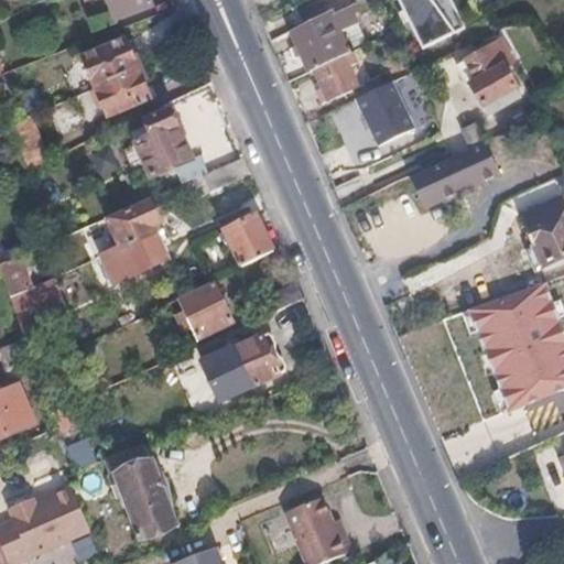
[(87,0),(93,14),(109,10),(111,14),(151,1),(150,0),(87,0)]
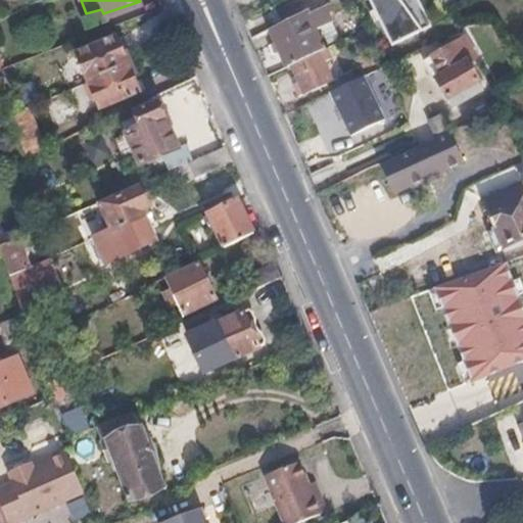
[(368,0),(380,24),(419,5),(416,0),(368,0)]
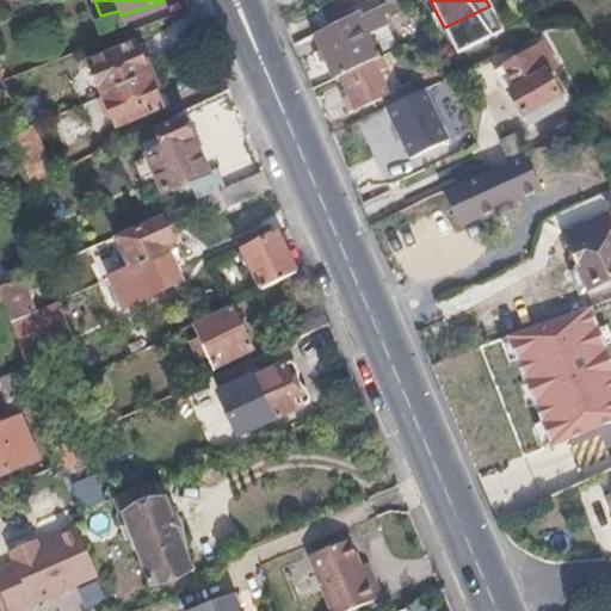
[(457,55),(501,34),(489,6),(444,28),(457,55)]
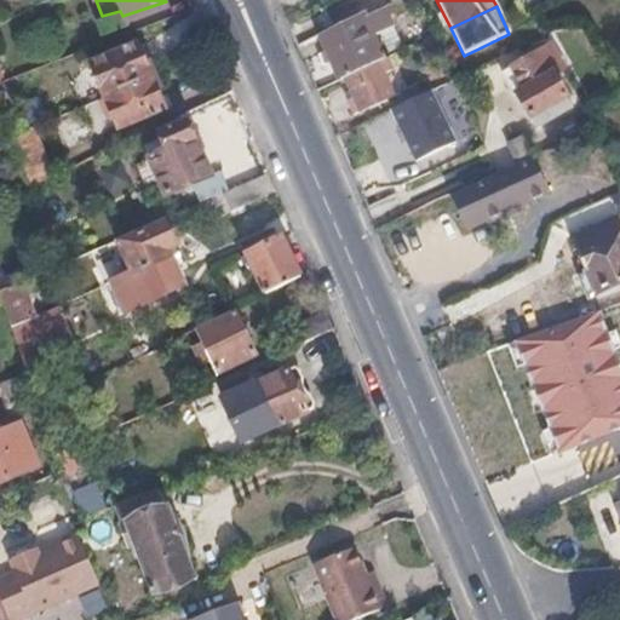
[(363,16),(317,39),(299,47),(304,61),(323,51),(339,81),(345,79),(386,58),(375,39),(392,30),(384,11),(365,19),(363,16)]
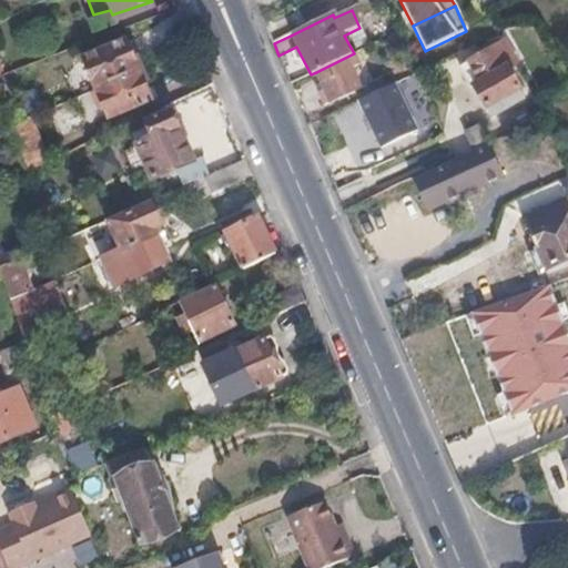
[(140,67),(127,36),(84,54),(97,85),(140,67)]
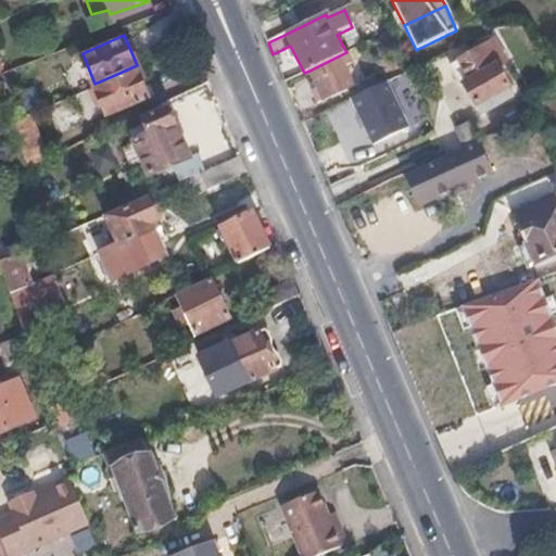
[(502,63),(488,35),(476,40),(490,68),(502,63)]
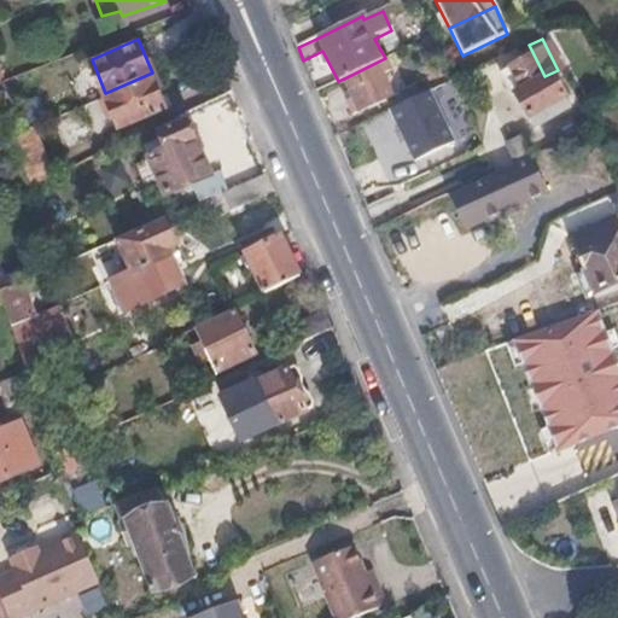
[(571,110),(553,77),(547,80),(544,76),(529,45),(519,48),(525,62),(512,68),(523,91),(516,95),(526,118),(551,109),(555,118),(571,110)]
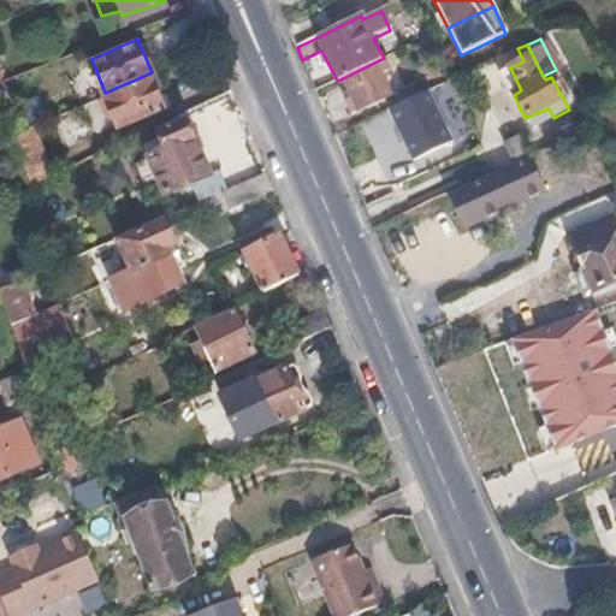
[(391,96),(381,75),(390,70),(384,58),(343,78),(351,100),(347,102),(353,116),(391,96)]
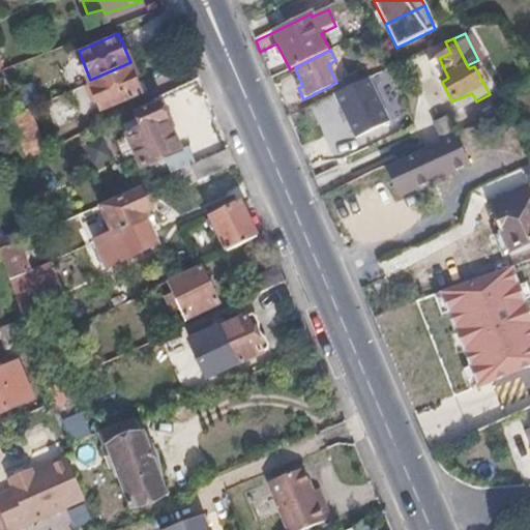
[(142,89),(130,62),(90,80),(102,107),(142,89)]
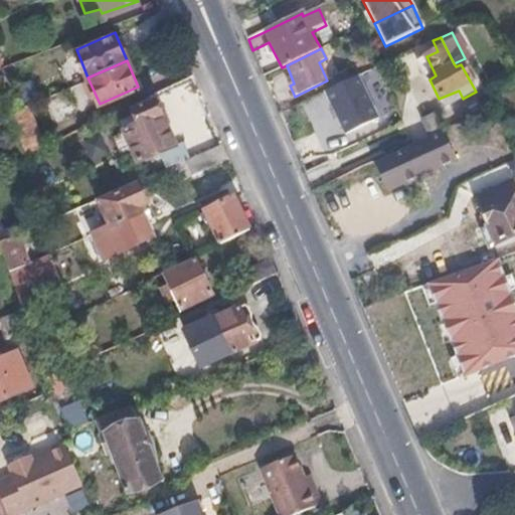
[(58,71),(65,90),(78,84),(71,66),(58,71)]
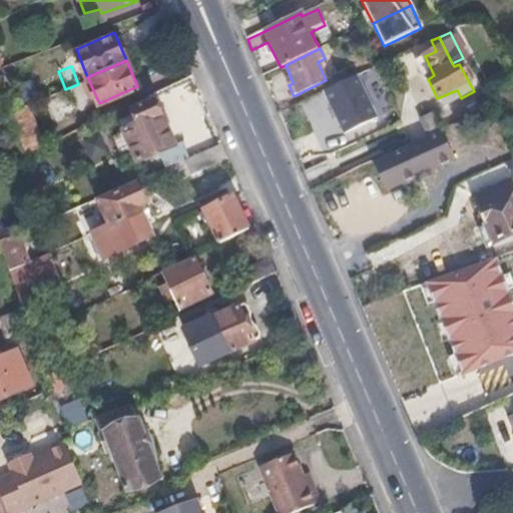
[(344,145),(396,121),(371,68),(320,92),(344,145)]
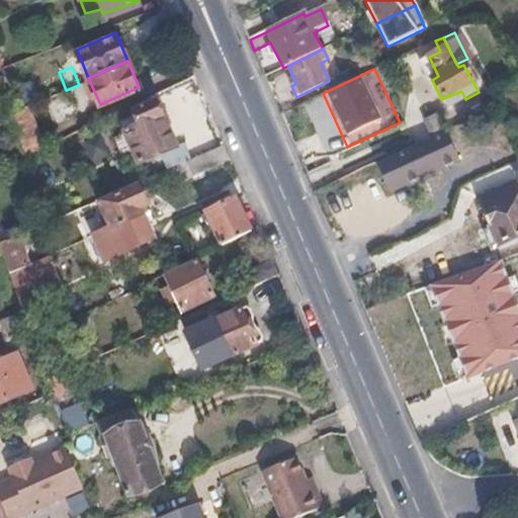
[(176,143),(157,99),(135,108),(140,121),(125,127),(140,160),(176,143)]
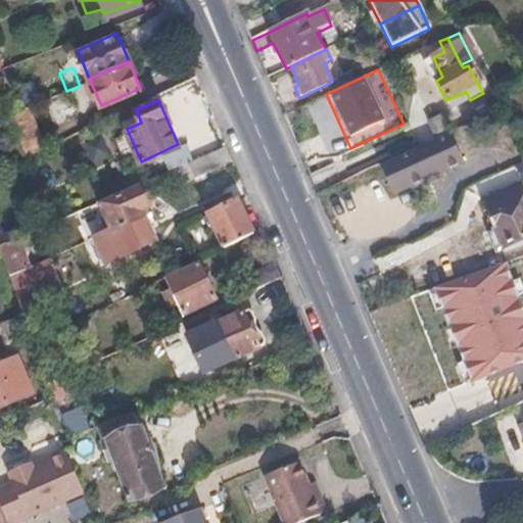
[(21,108),(3,115),(19,156),(38,149),(21,108)]
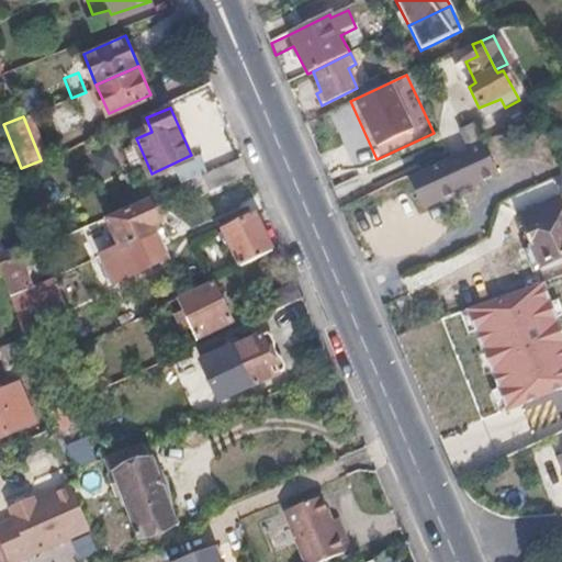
[(486,144),(478,125),(462,134),(470,153),(486,144)]
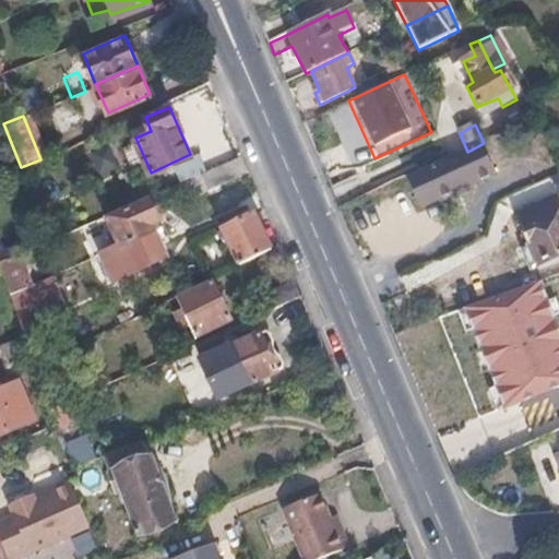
[(498,177),(484,143),(467,152),(408,178),(421,209),(498,177)]
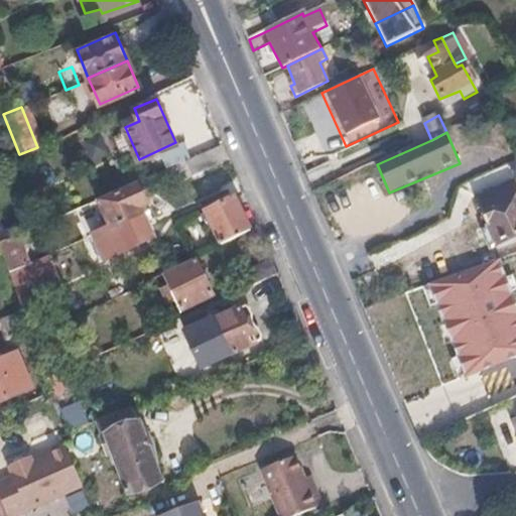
[(151,232),(140,204),(147,202),(137,180),(102,197),(110,217),(92,225),(98,244),(103,243),(106,251),(151,232)]
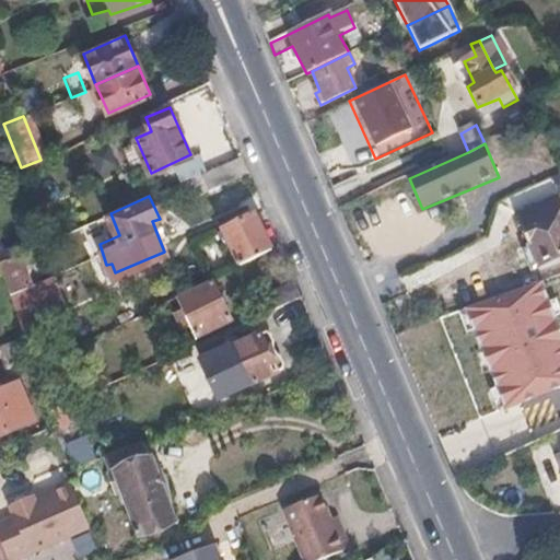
[(559,208),(557,200),(516,218),(532,251),(524,254),(533,272),(558,261),(559,260),(559,208)]
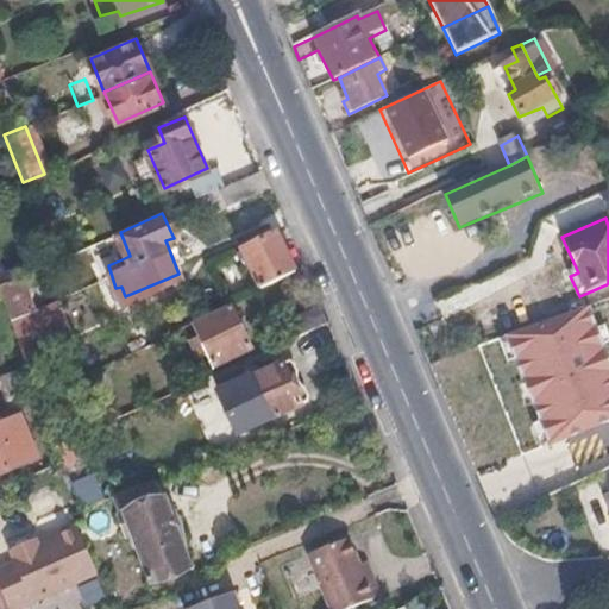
[(299,271),(281,232),(245,249),(263,288),(299,271)]
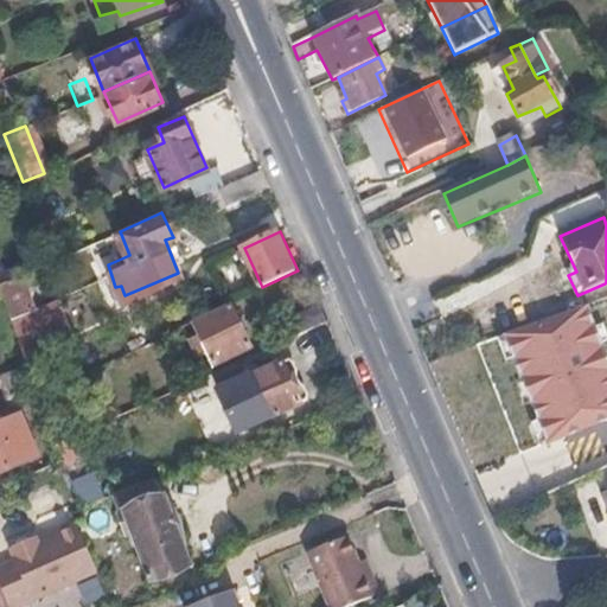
[(23,280),(0,283),(0,308),(11,358),(68,346),(58,302),(29,308),(23,280)]
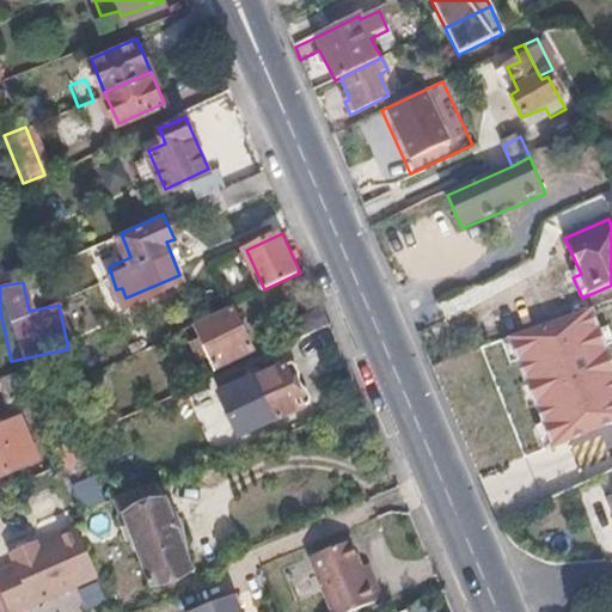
[(254,350),(232,305),(195,323),(215,366),(254,350)]
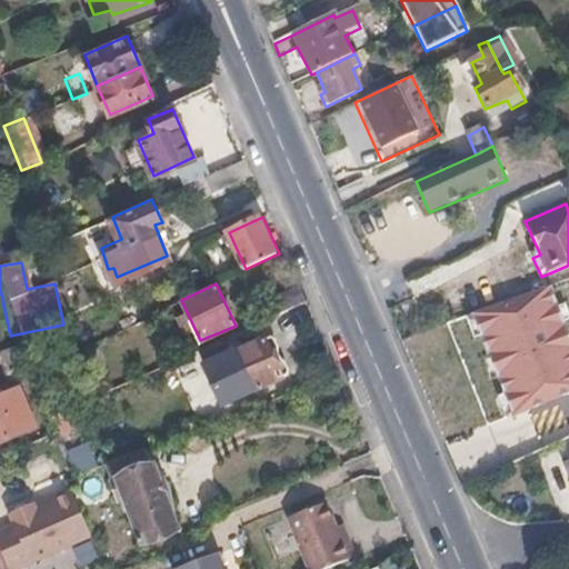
[(308,299),(300,283),(269,297),(276,313),(308,299)]
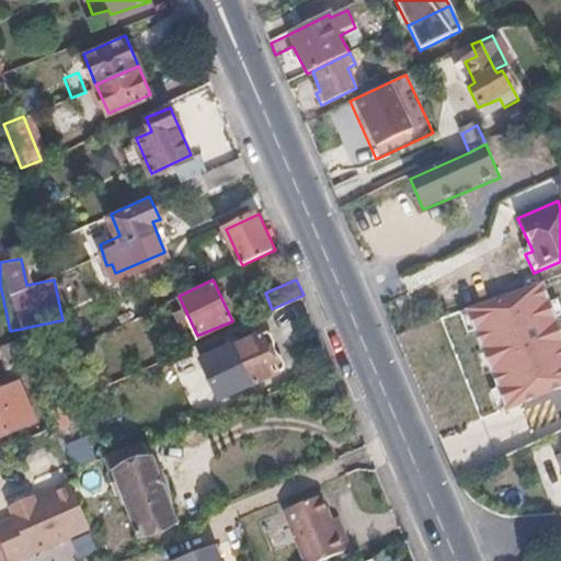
[(458,313),(500,414),(560,388),(560,340),(537,282),(458,313)]
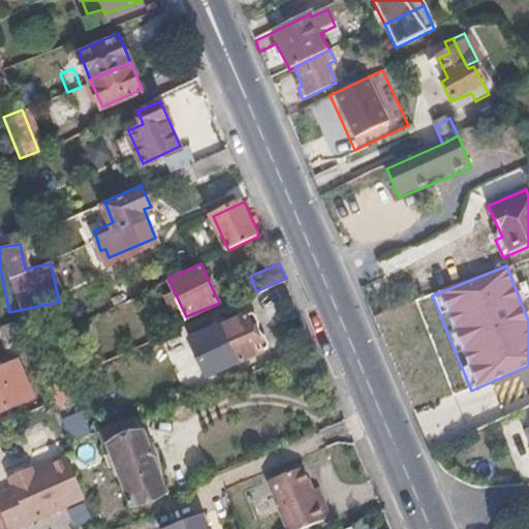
[(268,344),(267,338),(266,336),(259,334),(254,336),(251,328),(257,325),(259,322),(257,316),(251,313),(245,314),(239,300),(212,311),(217,325),(191,337),(208,374),(261,352),(260,349),(267,346),(268,344)]
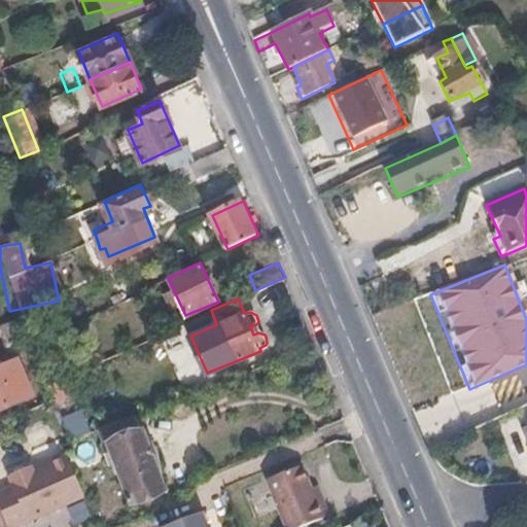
[(34,338),(25,314),(0,324),(10,348),(34,338)]
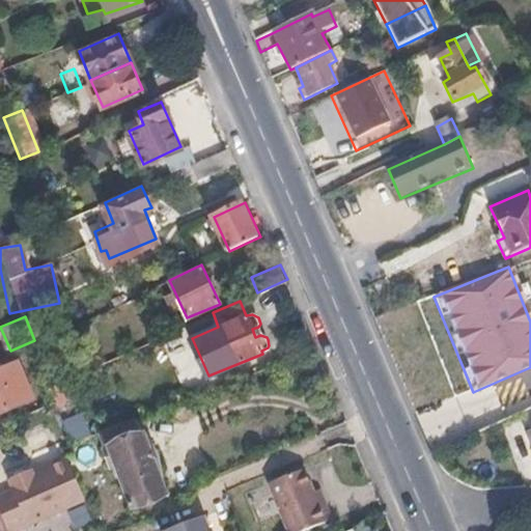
[(0,412),(33,398),(18,362),(0,369),(0,412)]
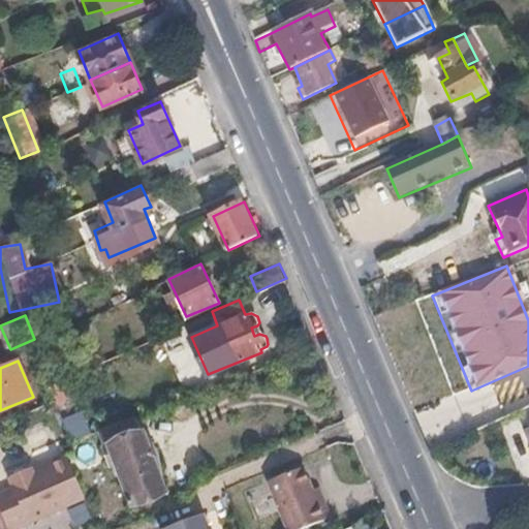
[(75,398),(69,380),(55,384),(48,387),(55,406),(75,398)]
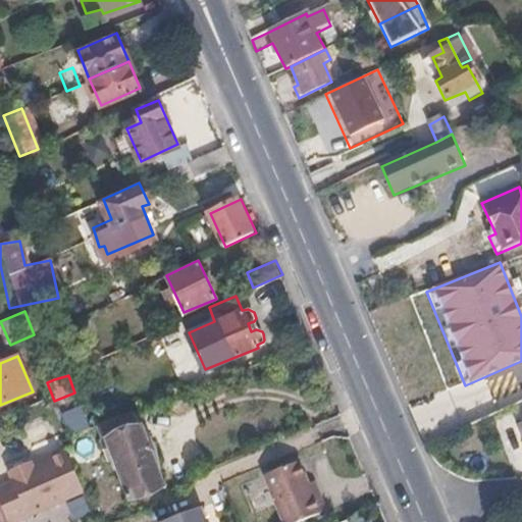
[(158,461),(145,427),(142,427),(135,408),(102,419),(108,433),(103,435),(110,454),(115,453),(131,494),(164,483),(156,462),(158,461)]
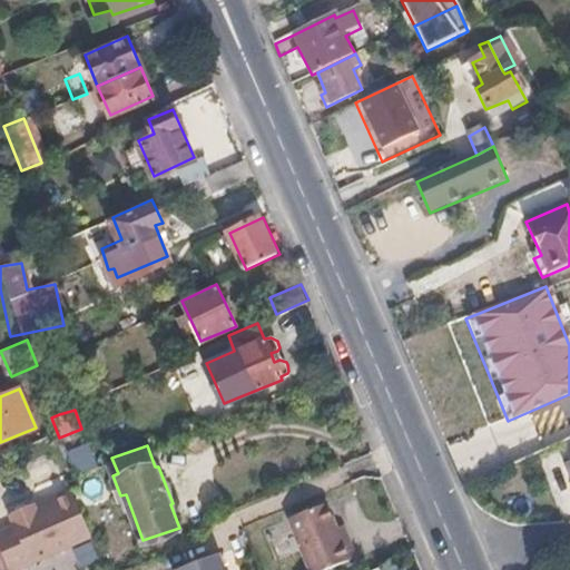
[(92,532),(72,489),(67,488),(56,493),(55,499),(38,505),(36,501),(10,511),(15,522),(0,528),(0,543),(12,569),(92,532)]
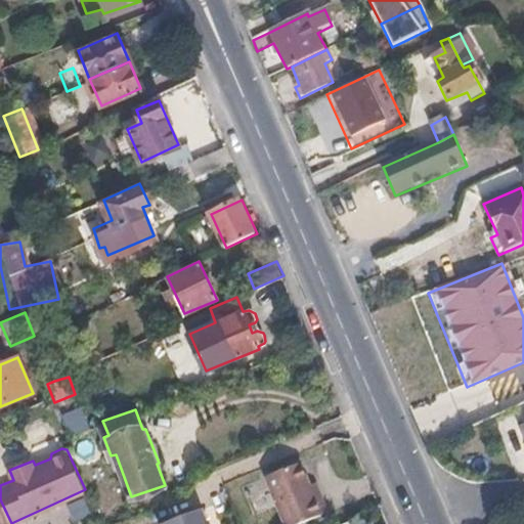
[(329,510),(317,481),(311,483),(302,461),(273,471),(293,523),(329,510)]
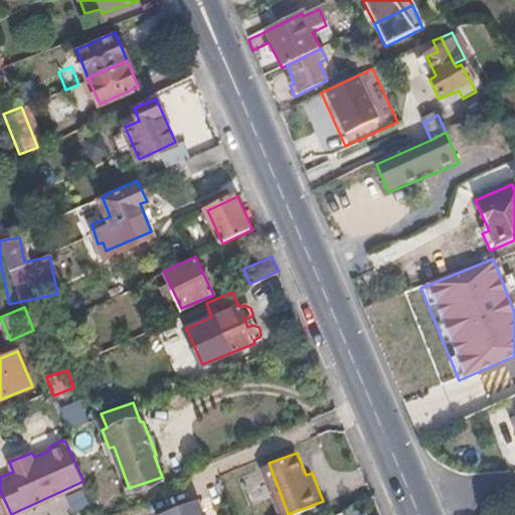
[(72,513),(86,506),(76,489),(63,496),(72,513)]
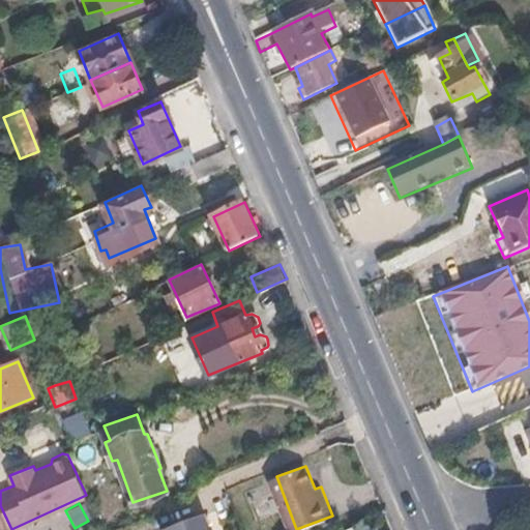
[(212,529),(205,510),(164,527),(165,529),(212,529)]
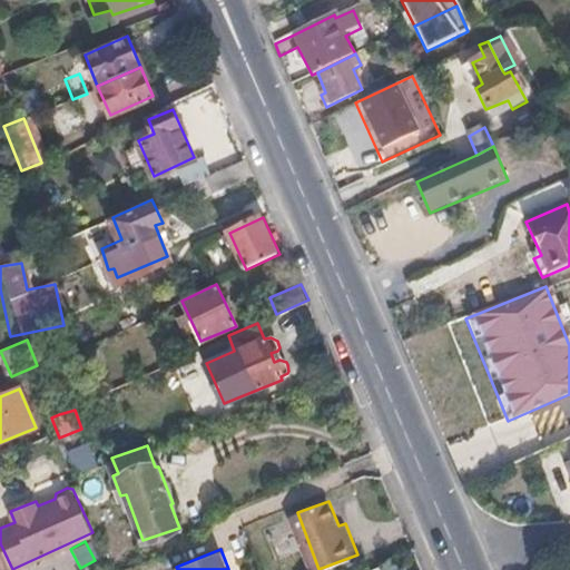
[(65,569),(61,558),(39,564),(40,569),(65,569)]
